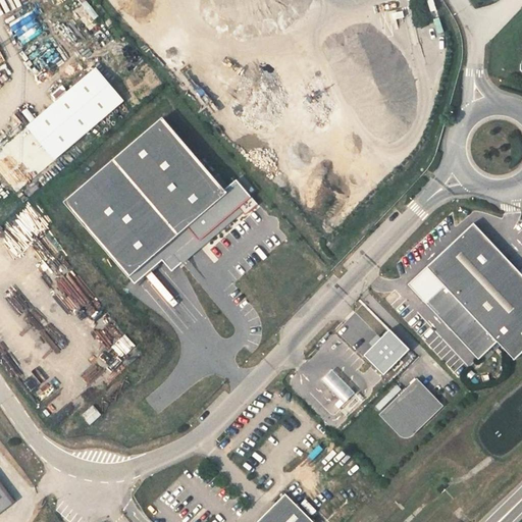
[(123,101),(96,68),(29,127),(56,159),(123,101)]
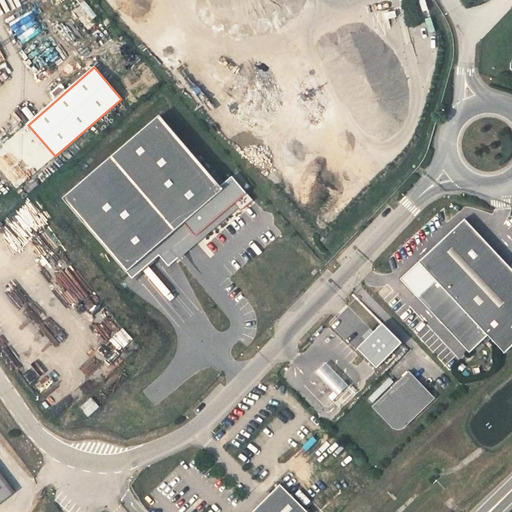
[(160,115),(64,199),(128,273),(223,189),(219,184),(160,115)]
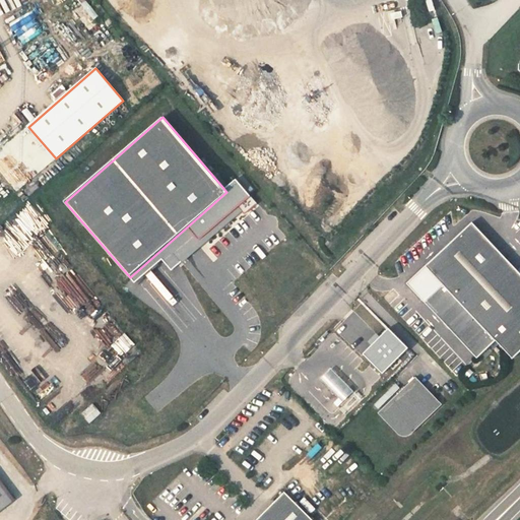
[(226,192),(130,277),(135,283),(161,259),(172,269),(182,260),(178,257),(174,252),(194,234),(198,239),(237,204),(243,211),(255,200),(234,177),(222,187),(226,192)]
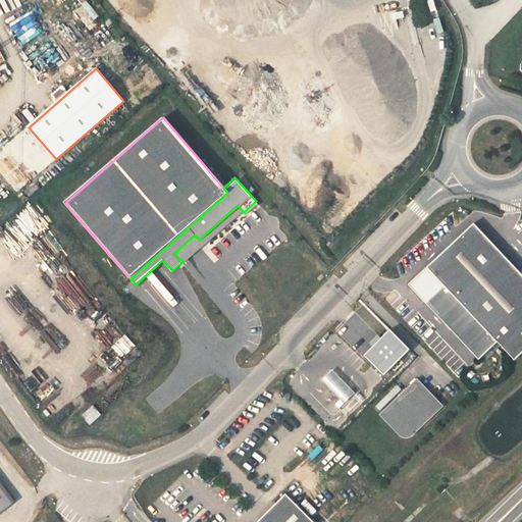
[(515,360),(521,353),(521,274),(474,223),(428,267),(446,285),(426,303),(479,359),(498,342),(515,360)]
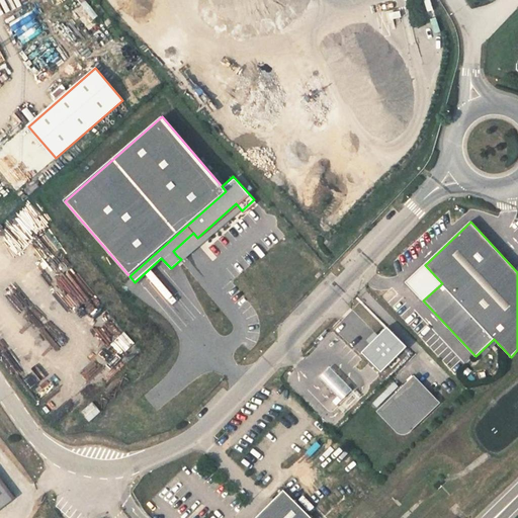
[(177,256),(197,238),(193,233),(173,251),(177,256)]
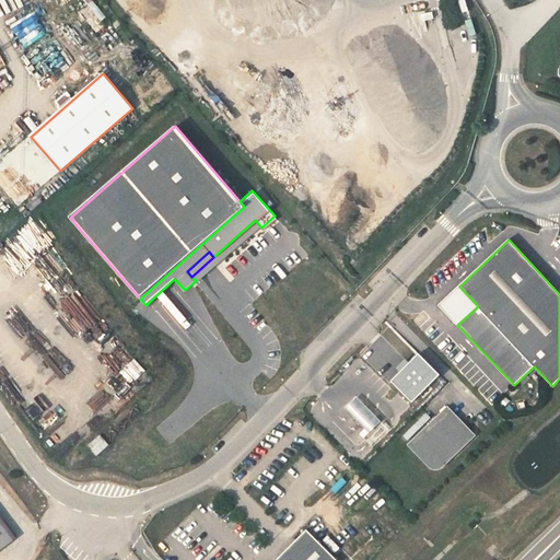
[(441,375),(419,353),(391,382),(412,403),(441,375)]
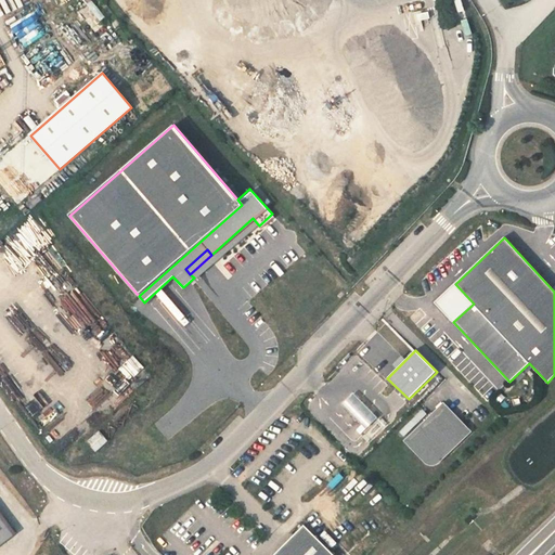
[(353,394),(343,405),(365,428),(377,417),(353,394)]
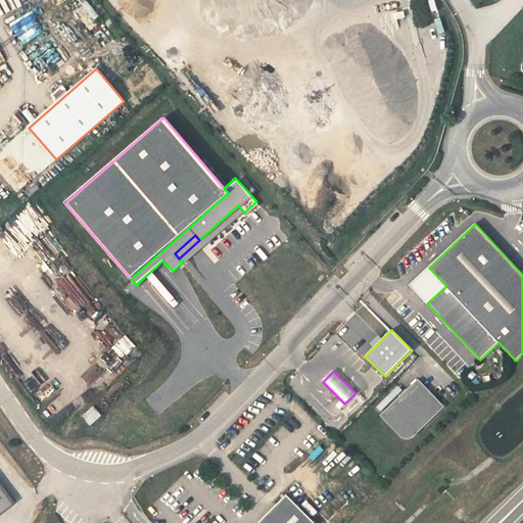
[(418,382),(383,415),(399,431),(399,432),(400,434),(401,435),(403,436),(405,437),(407,437),(409,437),(411,436),(413,435),(414,434),(415,432),(415,431),(416,430),(416,428),(416,427),(415,425),(415,424),(414,423),(425,413),(430,419),(442,407),(418,382)]
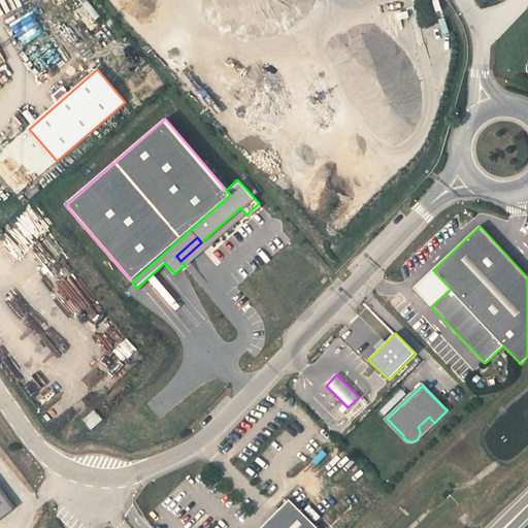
[(419,436),(418,438),(434,423),(429,417),(418,427),(419,428),(419,429),(420,431),(420,432),(420,434),(419,435),(419,436)]
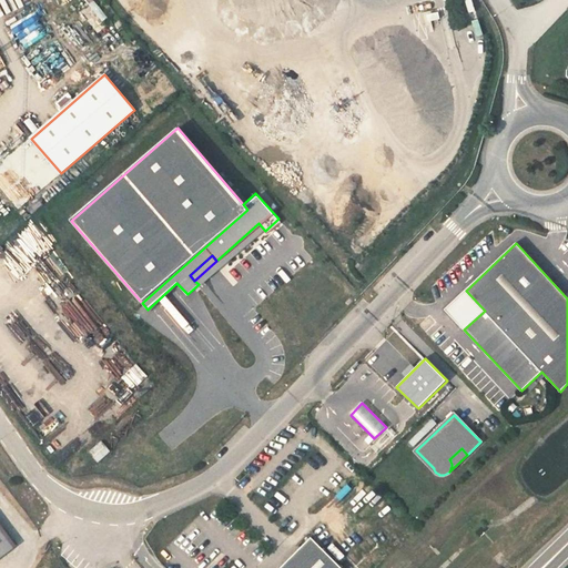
[(0,524),(0,557),(16,546),(0,524)]
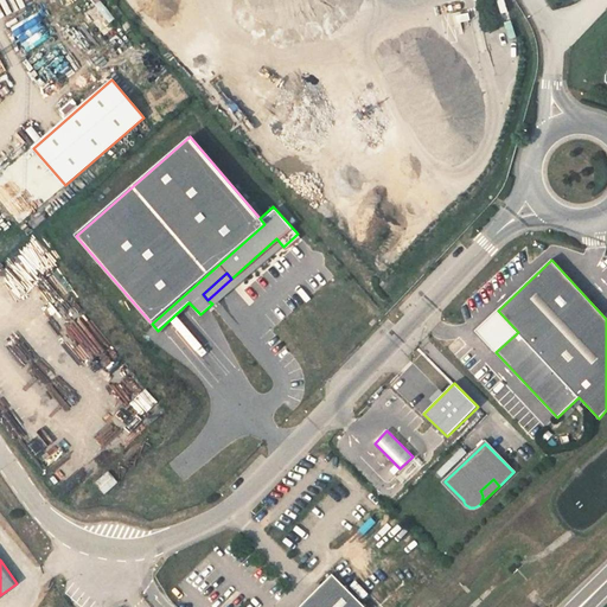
[(313,592),(298,606),(365,606),(331,573),(313,592)]
